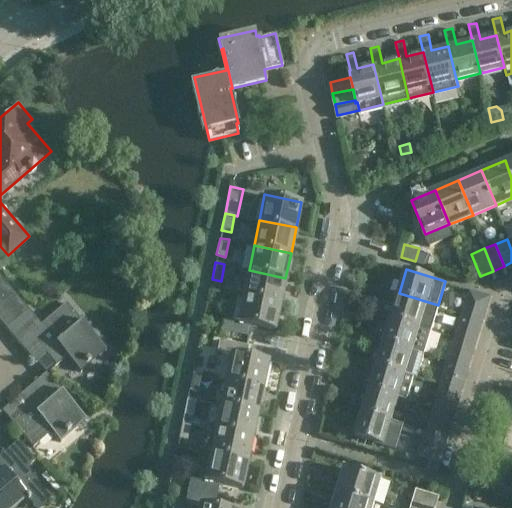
[(249,270),(243,295),(280,303),(285,278),(249,270)]
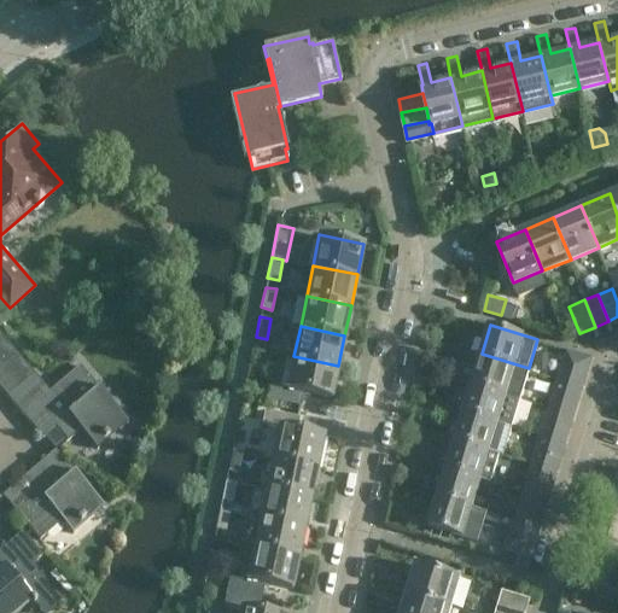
[(48,389),(33,372),(0,333),(0,385),(42,435),(56,424),(66,437),(64,439),(65,441),(81,427),(97,445),(128,419),(79,362),(48,389)]
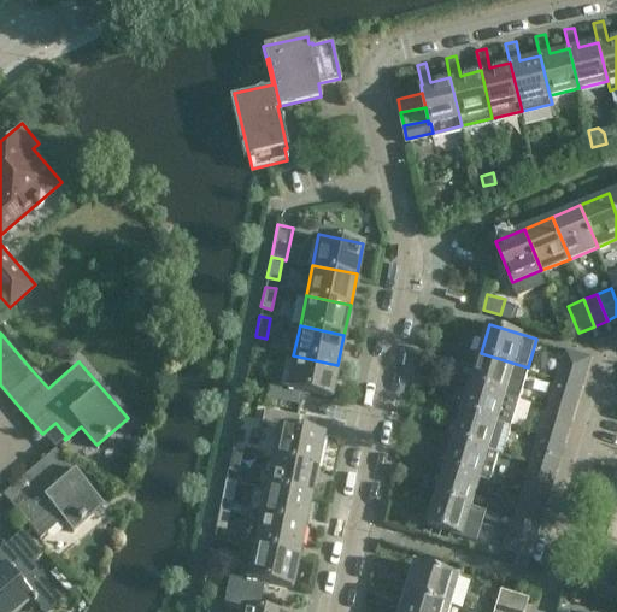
[(556,376),(582,384),(592,355),(565,347),(556,376)]
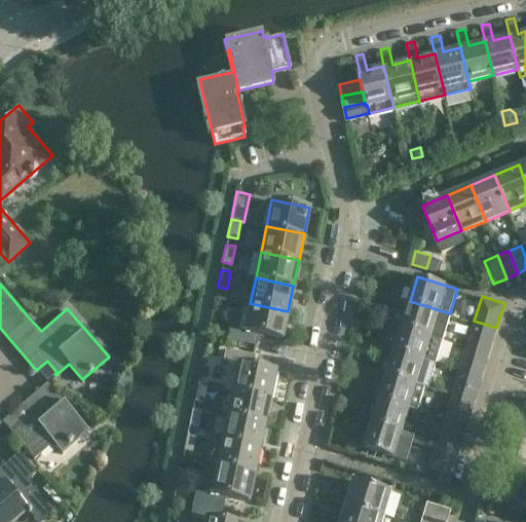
[(402,325),(443,337),(450,313),(410,301),(402,325)]
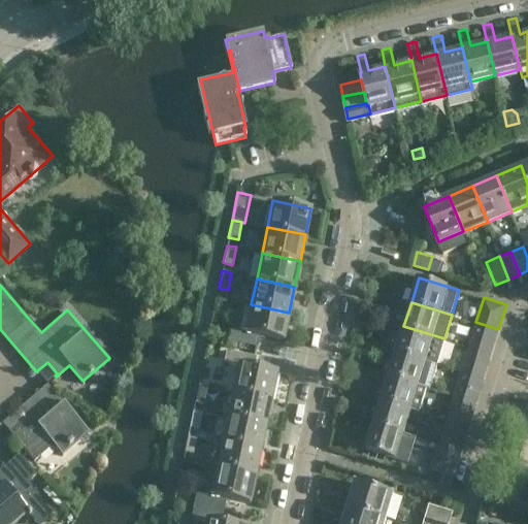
[(284,338),(289,313),(251,304),(245,330),(231,327),(229,338),(259,345),(261,333),(284,338)]
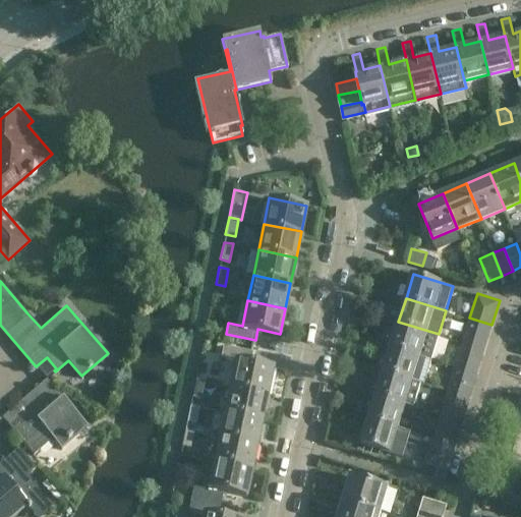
[(484,348),(491,325),(469,318),(462,341),(484,348)]
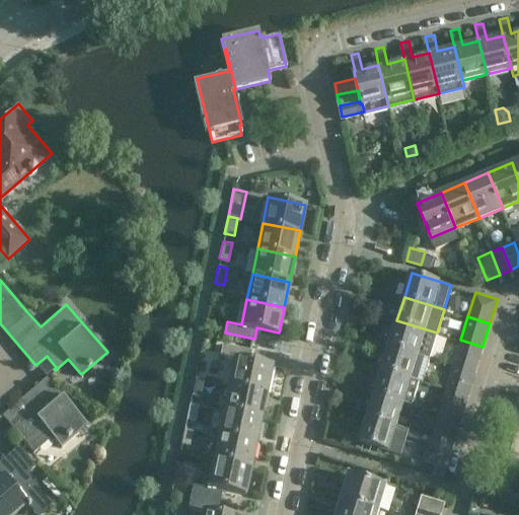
[(389,344),(430,356),(437,333),(396,320),(389,344)]
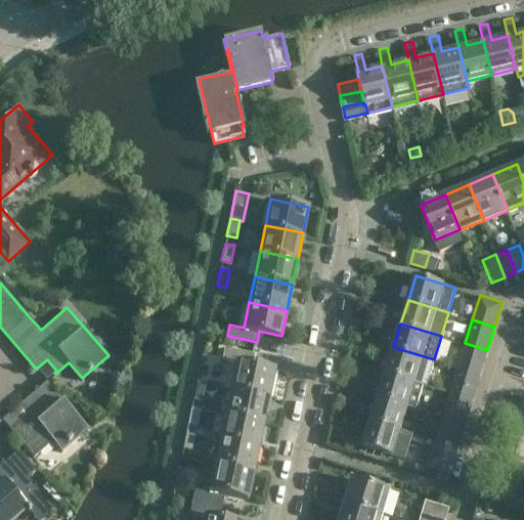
[(480,374),(487,350),(465,343),(457,366),(480,374)]
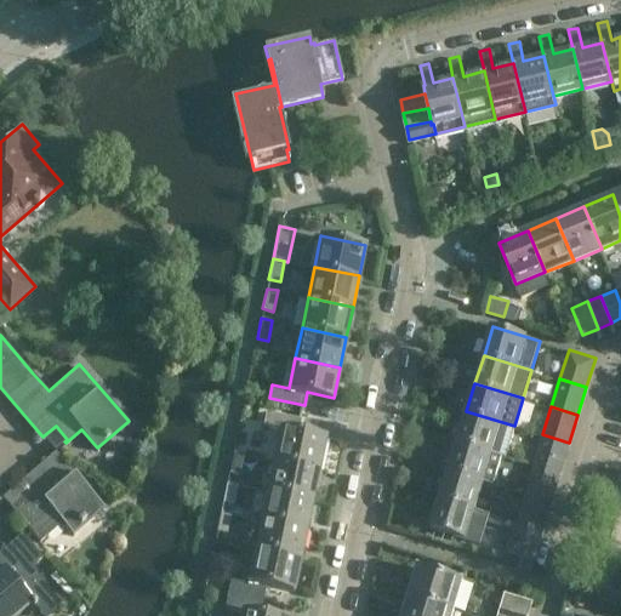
[(274,457),(319,467),(325,435),(298,431),(302,417),(267,410),(263,422),(281,426),(274,457)]
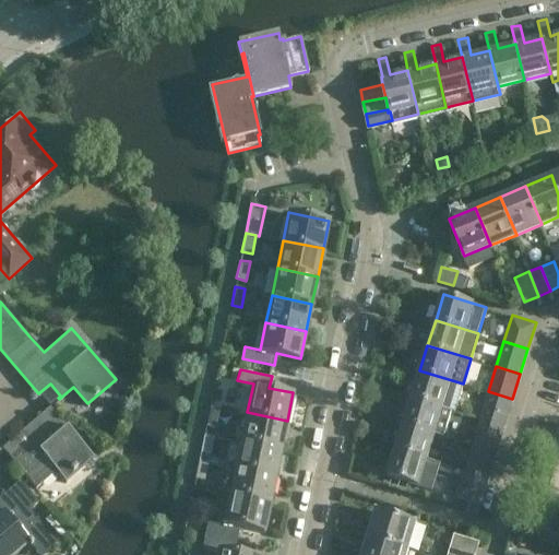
[(455,409),(463,384),(419,370),(412,397),(453,409),(455,409)]
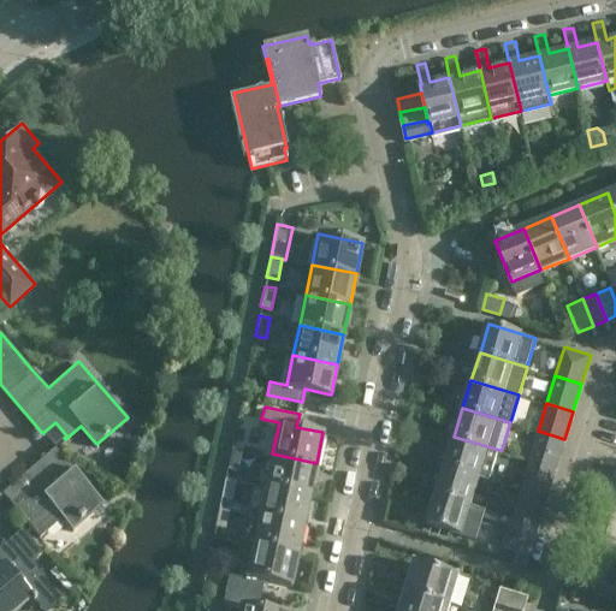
[(556,467),(564,439),(538,431),(529,460),(556,467)]
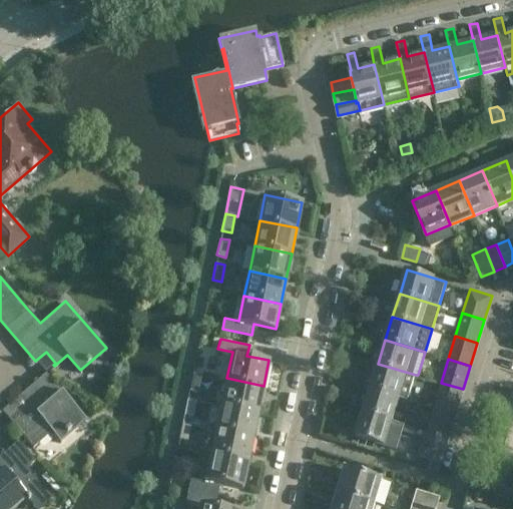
[(409,398),(416,375),(378,364),(371,387),(400,396),(409,398)]
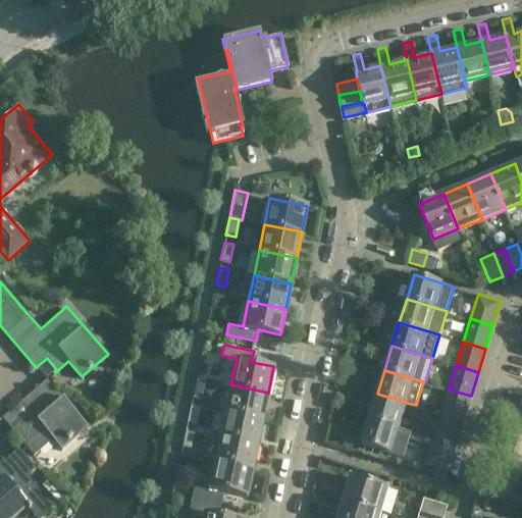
[(46,377),(1,417),(33,453),(51,436),(61,448),(88,425),(46,377)]
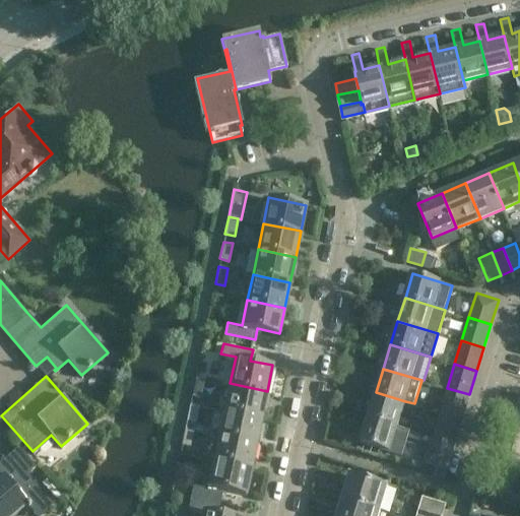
[(195,377),(192,394),(201,396),(204,379),(195,377)]
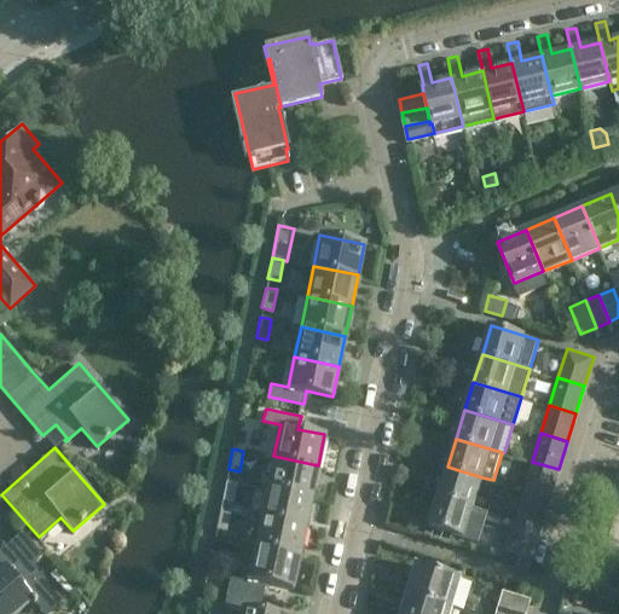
[(312,496),(318,465),(273,456),(267,486),(312,496)]
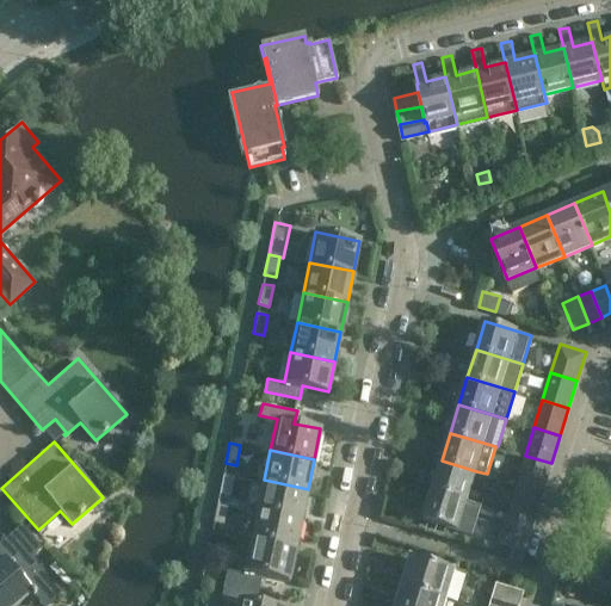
[(543,492),(551,463),(525,456),(517,483),(543,492)]
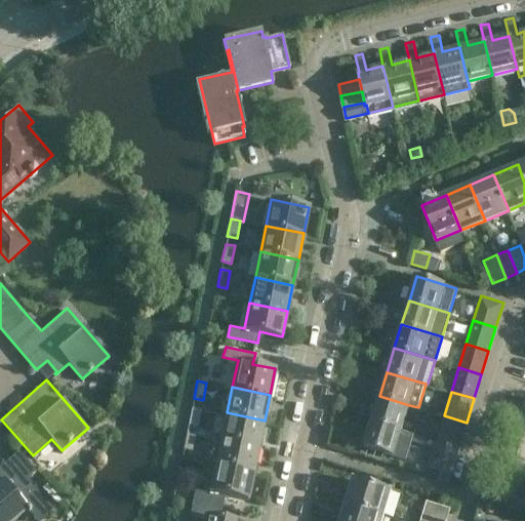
[(379,396),(372,419),(402,429),(409,405),(379,396)]
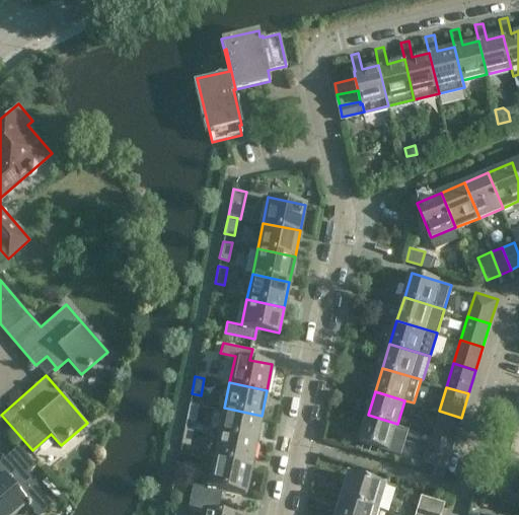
[(190,400),(187,418),(196,420),(199,402),(190,400)]
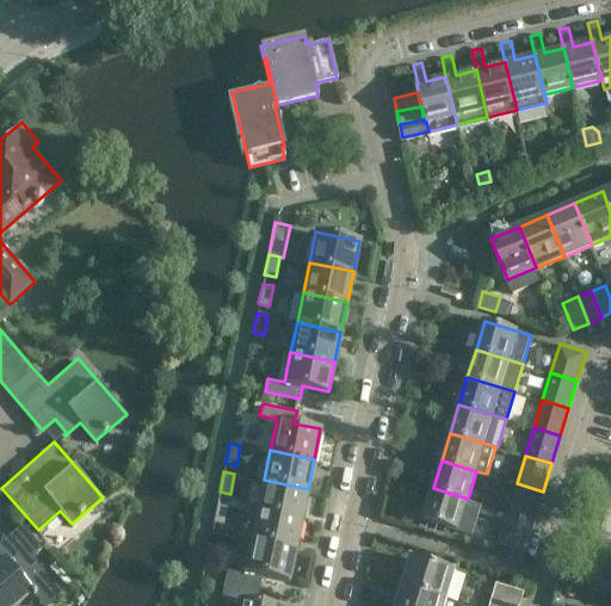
[(301,519),(308,489),(264,480),(258,509),(301,519)]
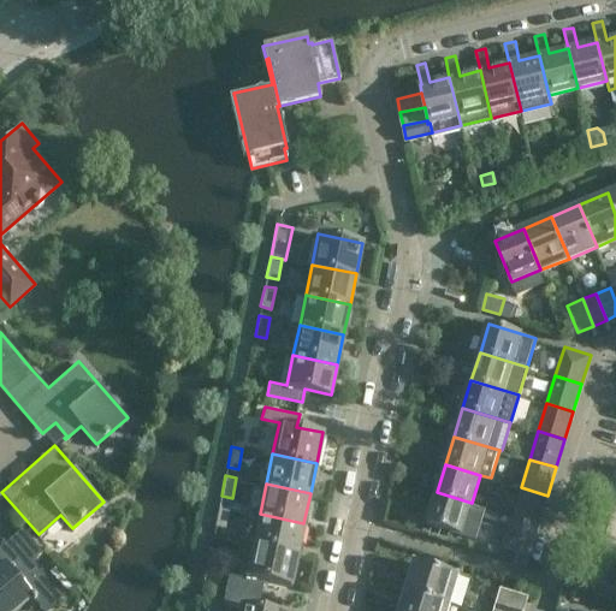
[(538,523),(548,496),(521,487),(511,515),(538,523)]
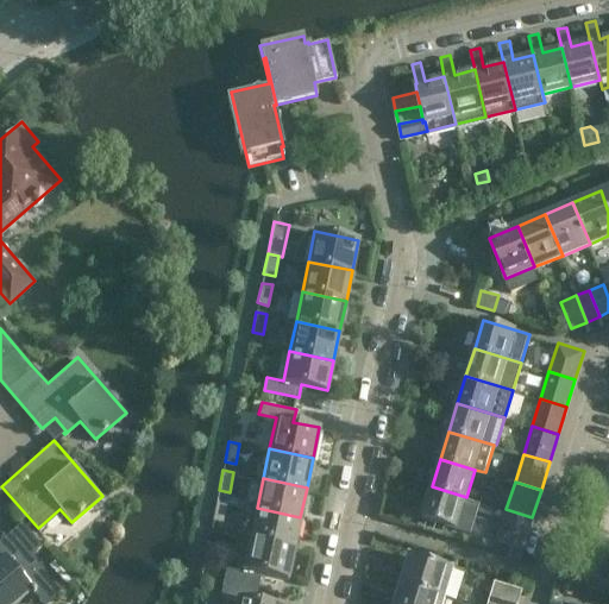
[(466,497),(432,486),(424,515),(458,526),(466,497)]
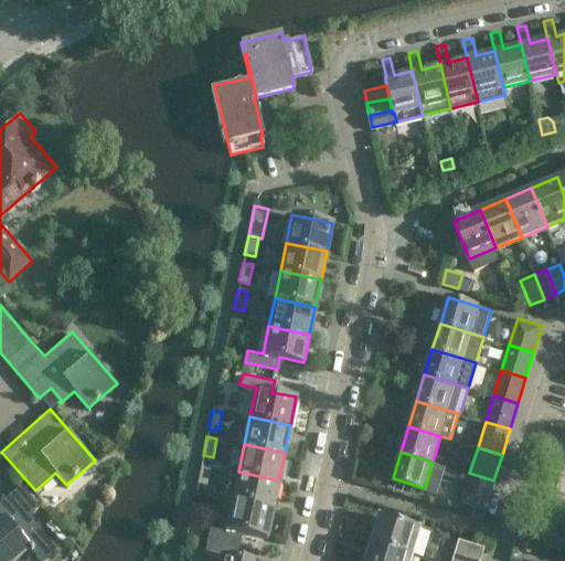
[(201,464),(198,483),(208,485),(211,465),(201,464)]
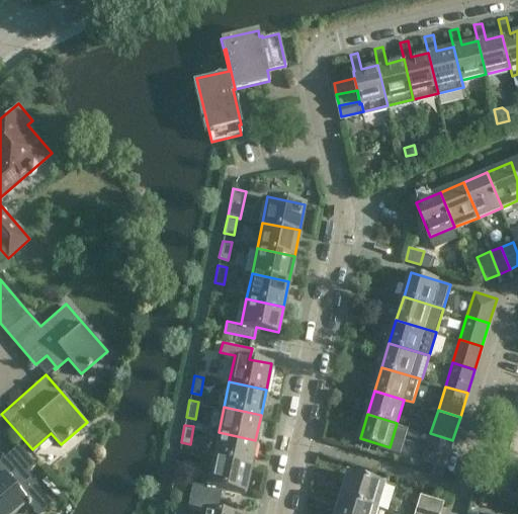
[(212,458),(250,465),(255,440),(219,432),(212,458)]
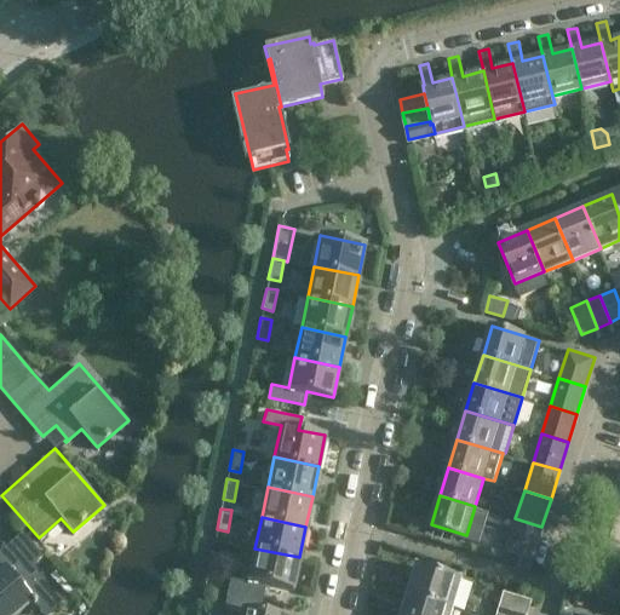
[(533,556),(541,527),(515,518),(506,547),(521,552),(533,556)]
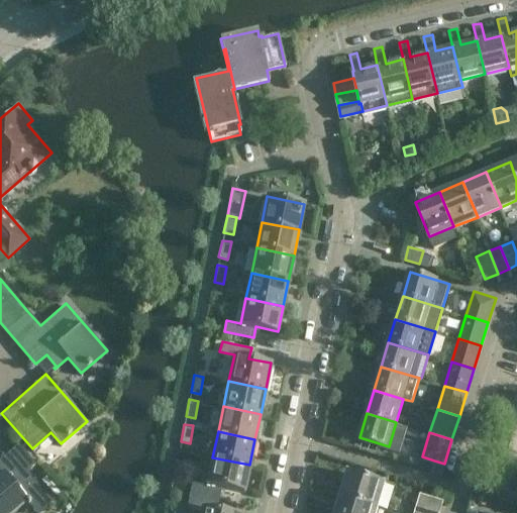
[(37,512),(54,501),(27,470),(36,463),(18,442),(0,457),(0,470),(2,473),(0,474),(0,512),(9,512),(24,501),(27,504),(28,503),(36,512),(37,512)]
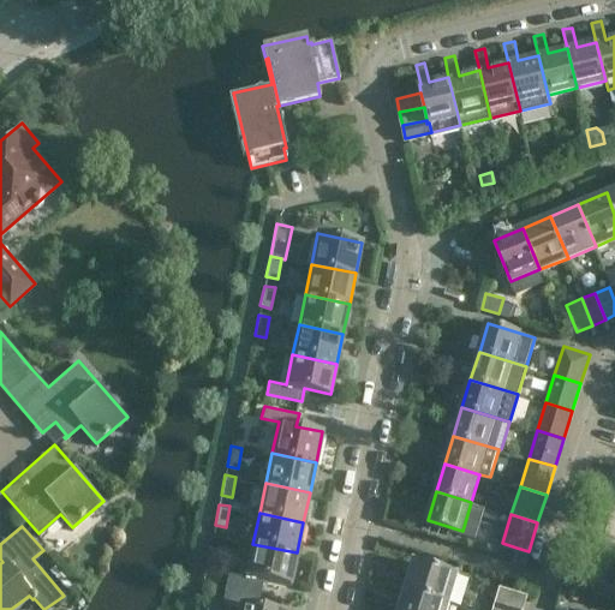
[(226,585),(261,592),(263,578),(291,582),(297,552),(252,544),(246,573),(230,569),(226,585)]
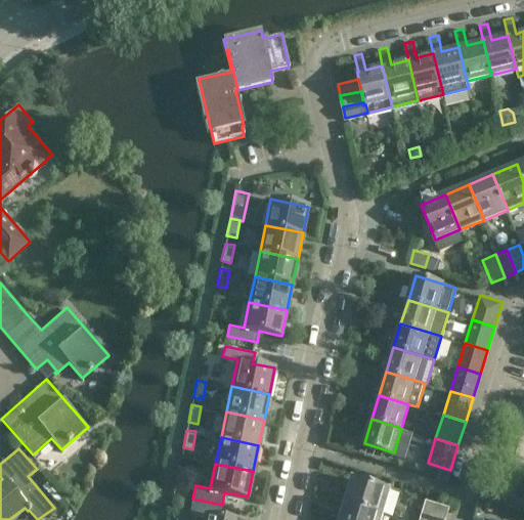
[(440,467),(437,476),(447,480),(450,470),(440,467)]
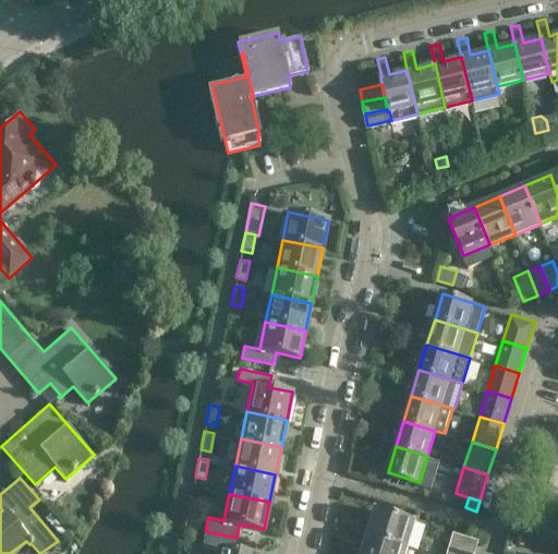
[(376,507),(367,533),(405,545),(414,519),(376,507)]
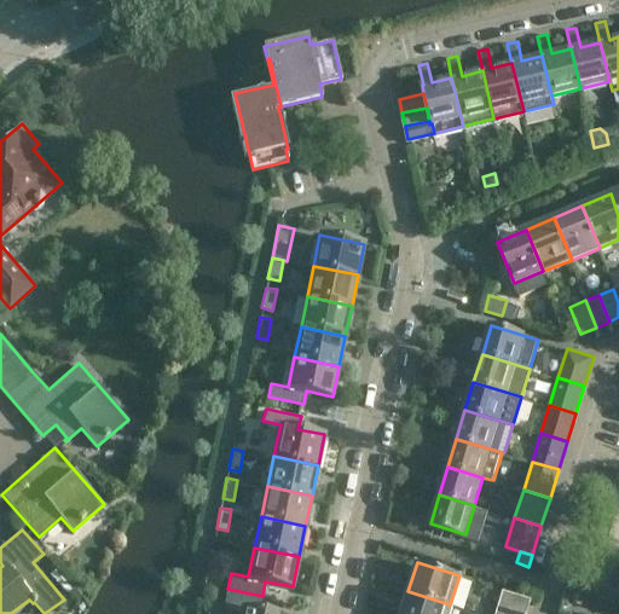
[(278,613),(259,610),(262,596),(227,589),(225,603),(242,607),(239,613),(278,613)]
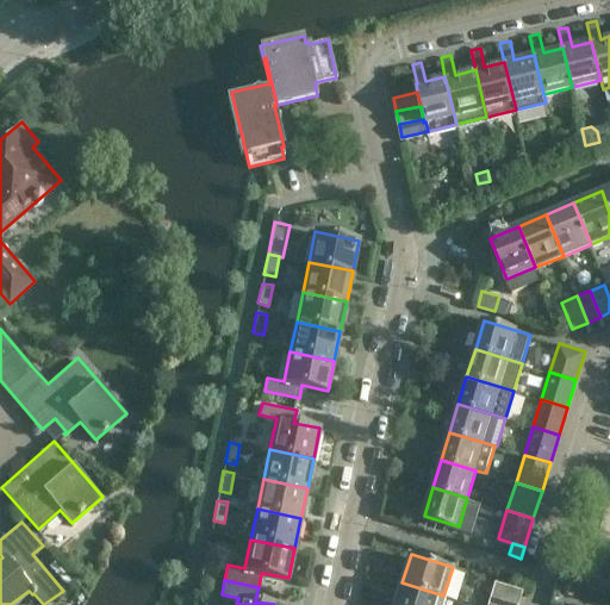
[(498,581),(493,596),(520,604),(523,588),(498,581)]
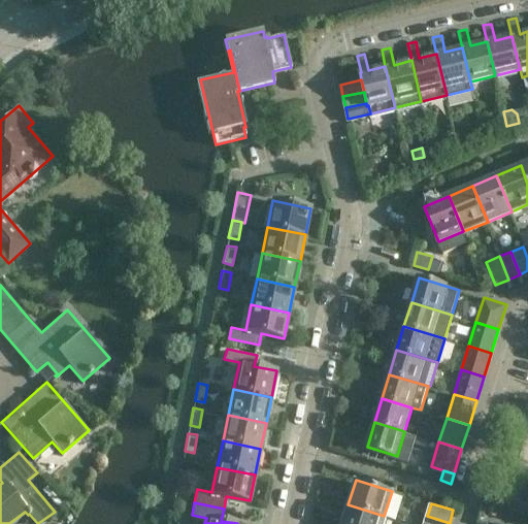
[(381,523),(384,516),(348,504),(341,523),(381,523)]
